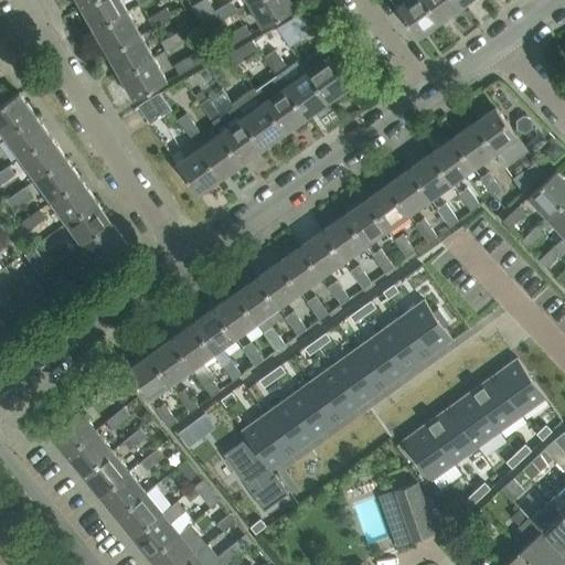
[(129,11),(123,0),(93,0),(82,7),(95,30),(129,11)]
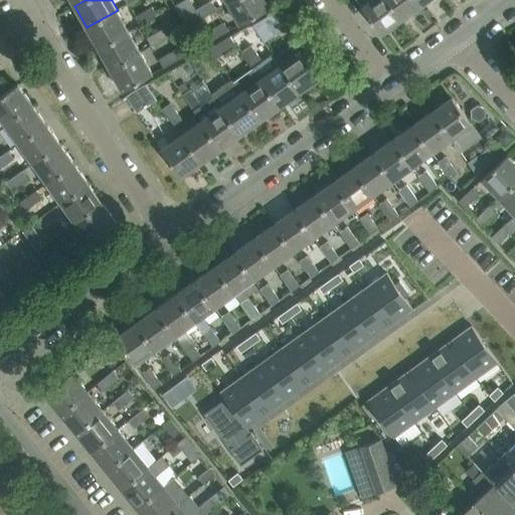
[(186,24),(217,8),(212,0),(211,0),(196,9),(191,0),(183,0),(175,5),(186,24)]
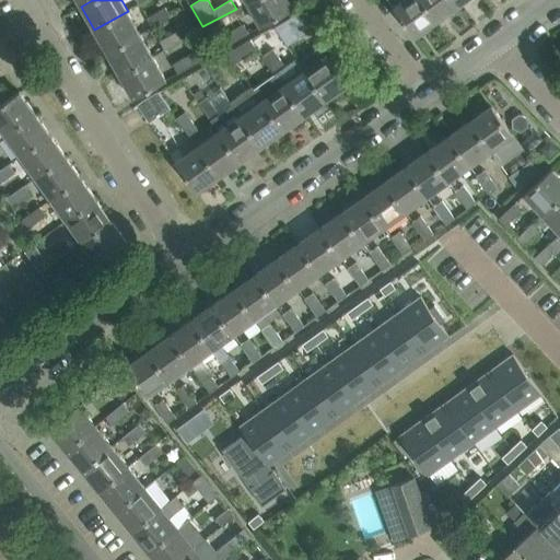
[(293,8),(288,0),(252,0),(247,3),(260,26),(293,8)]
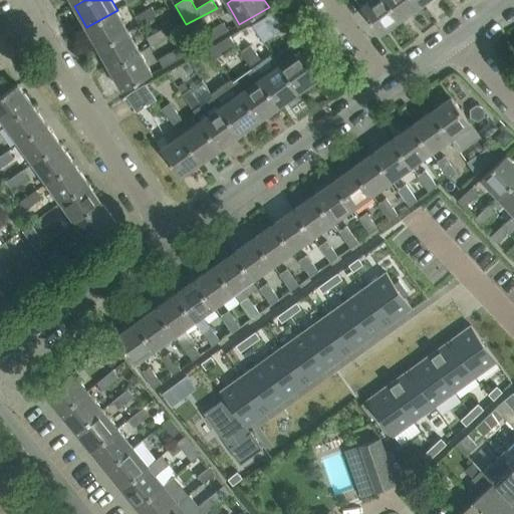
[(401,19),(387,0),(369,0),(361,6),(380,34),(401,19)]
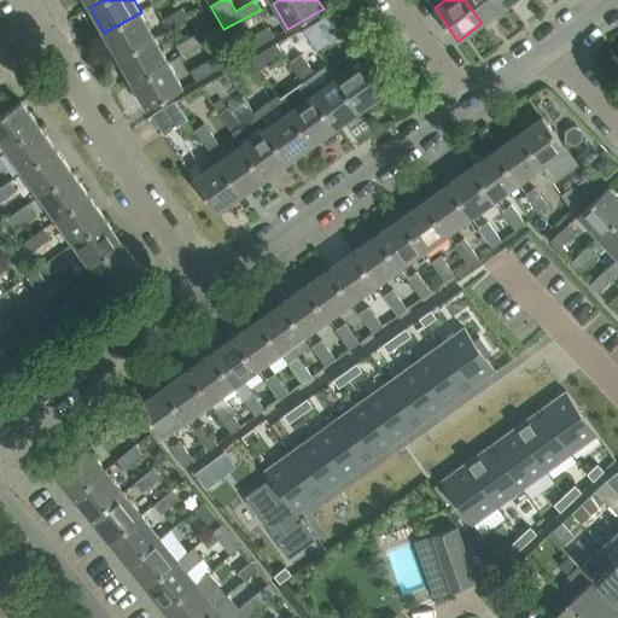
[(506,6),(501,0),(465,0),(482,23),(506,6)]
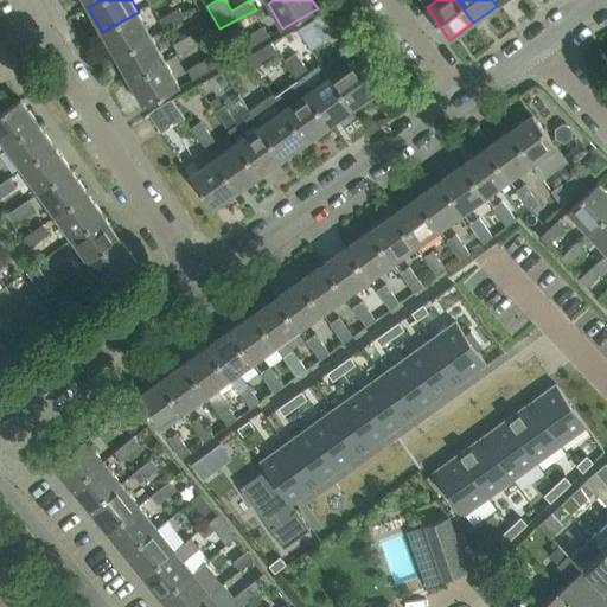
[(165,27),(186,17),(180,6),(159,18),(165,27)]
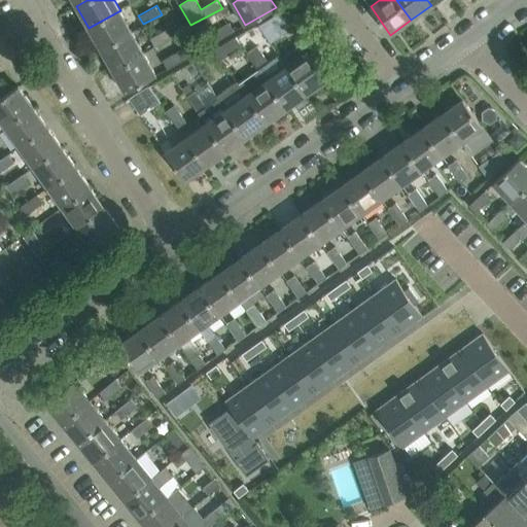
[(101,49),(132,31),(120,10),(89,28),(101,49)]
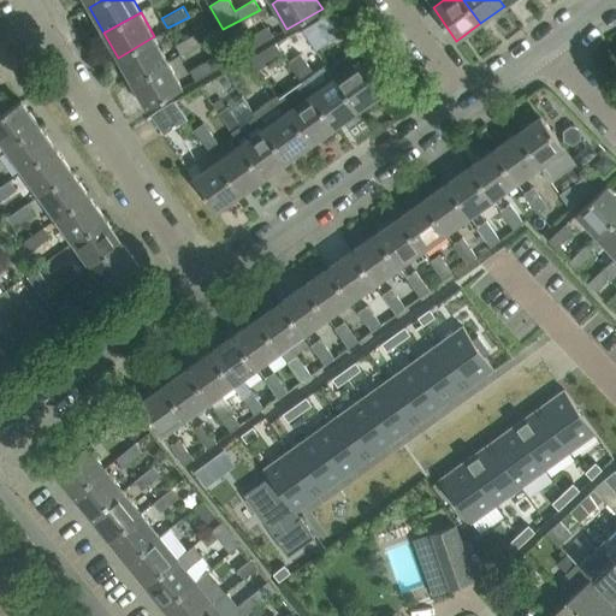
[(317,51),(341,34),(326,15),(318,21),(302,30),(317,51)]
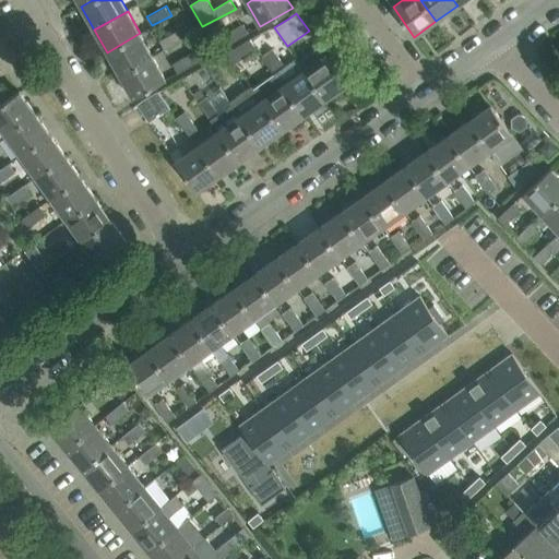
[(229,43),(249,32),(244,23),(225,33),(229,43)]
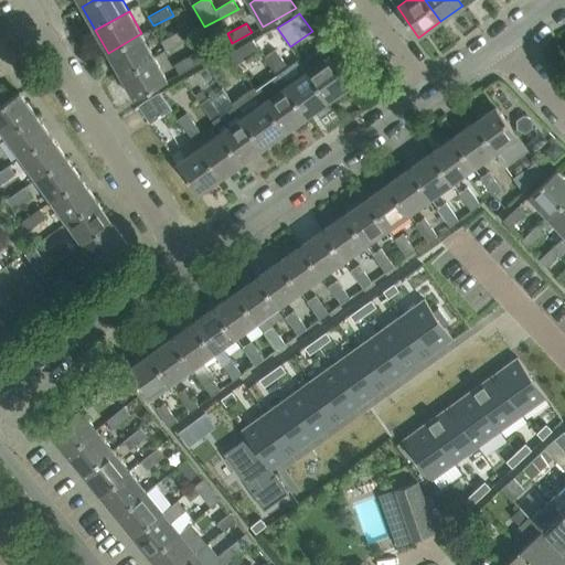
[(167,50),(185,39),(181,29),(161,40),(167,50)]
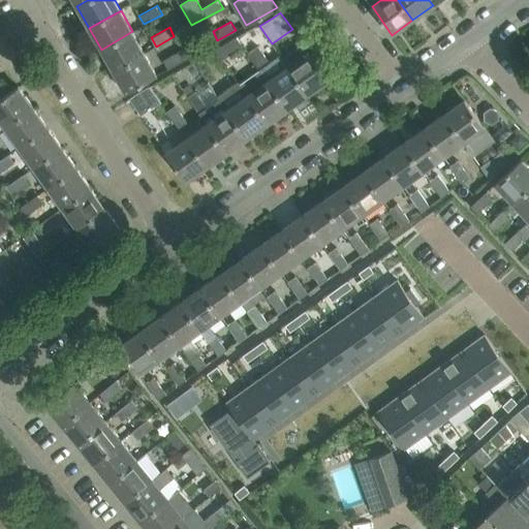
[(145,53),(132,31),(101,50),(114,71),(145,53)]
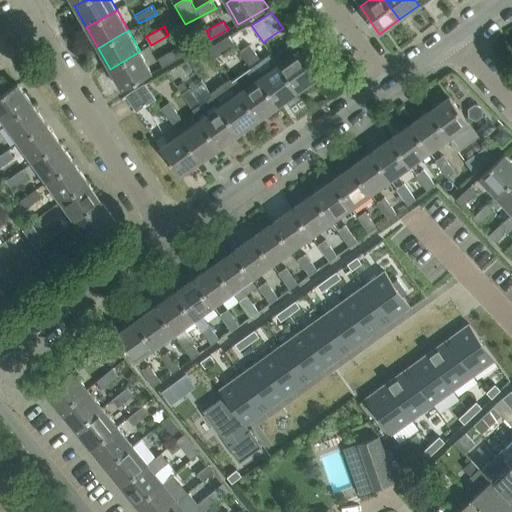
[(234,44),(229,36),(208,47),(214,58),(234,44)]
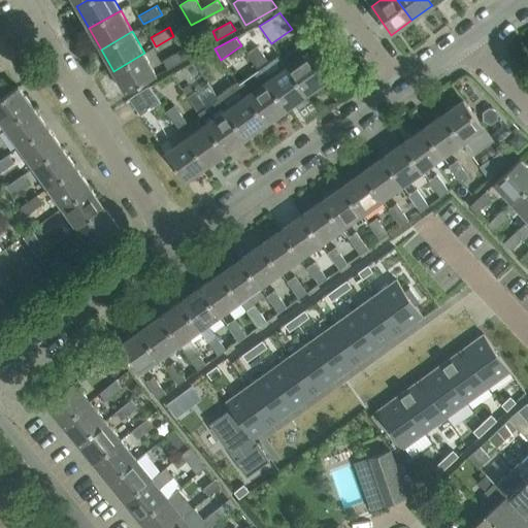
[(327,79),(307,51),(302,43),(282,59),(306,94),(327,79)]
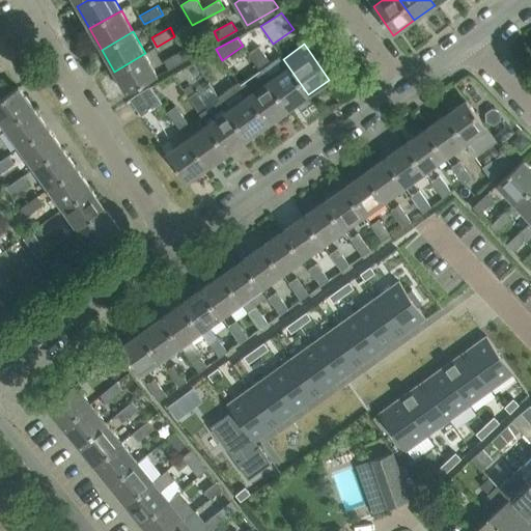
[(258,48),(249,54),(268,80),(288,109),(308,94),(283,59),(281,56),(270,63),(258,48)]
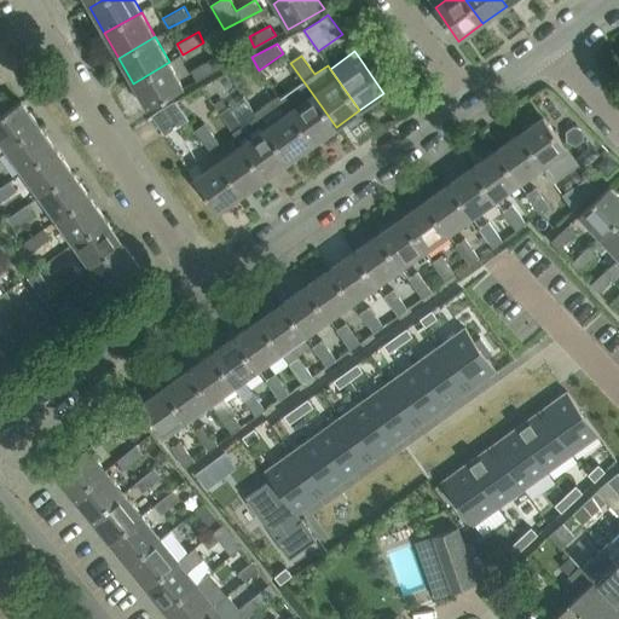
[(197,80),(219,68),(213,58),(191,69),(197,80)]
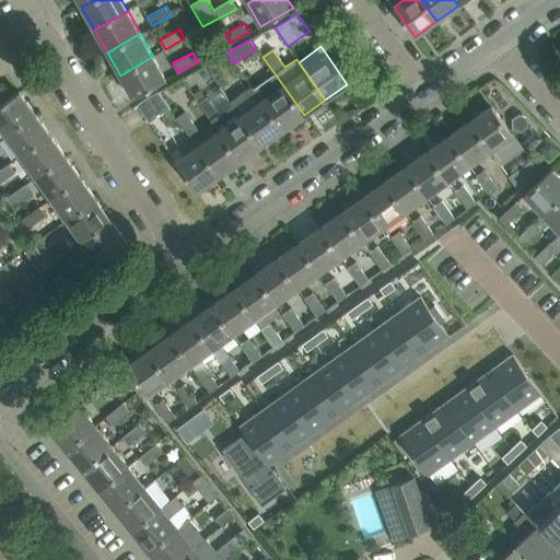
[(166,80),(153,56),(120,76),(133,98),(166,80)]
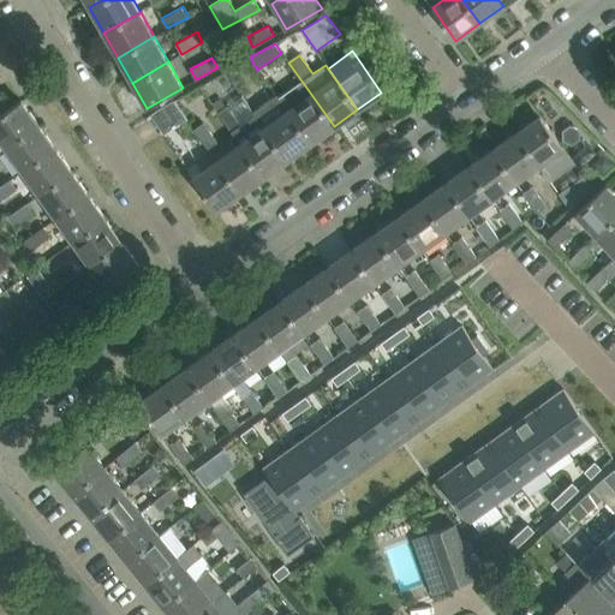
[(237,69),(227,76),(236,88),(245,82),(237,69)]
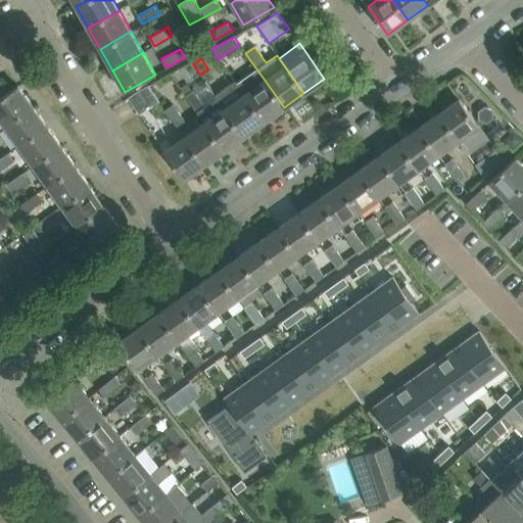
[(284,107),(264,79),(244,93),(264,122),(284,107)]
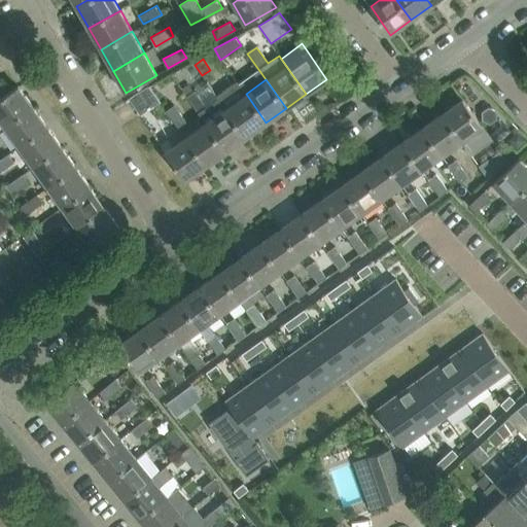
[(237,81),(216,96),(218,98),(246,137),(266,123),(246,94),(237,81)]
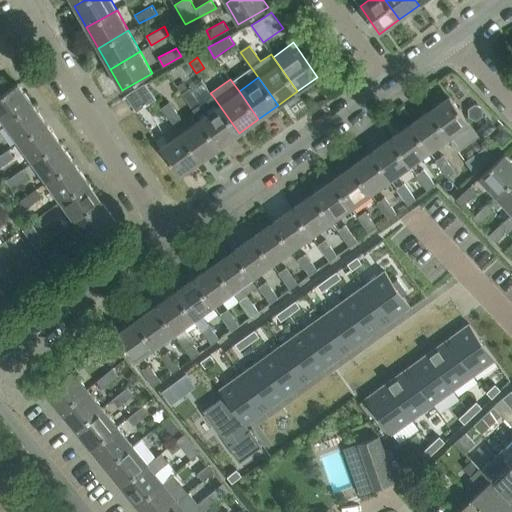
[(157,98),(146,83),(133,90),(125,96),(135,113),(157,98)]
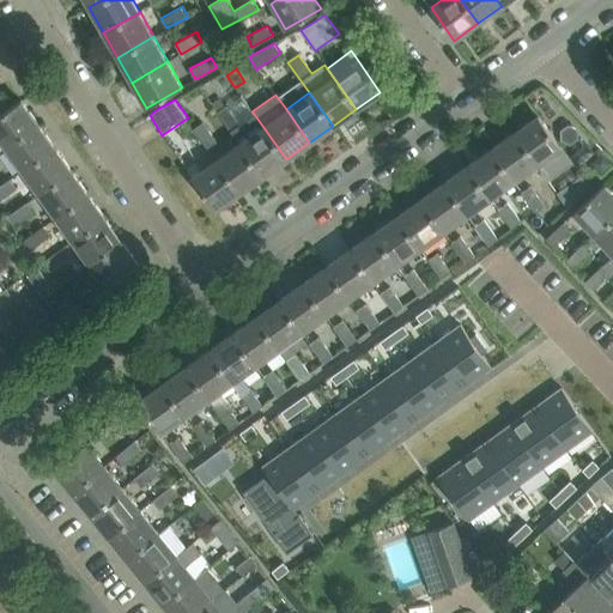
[(0,140),(5,149),(37,125),(20,101),(0,115),(0,140)]
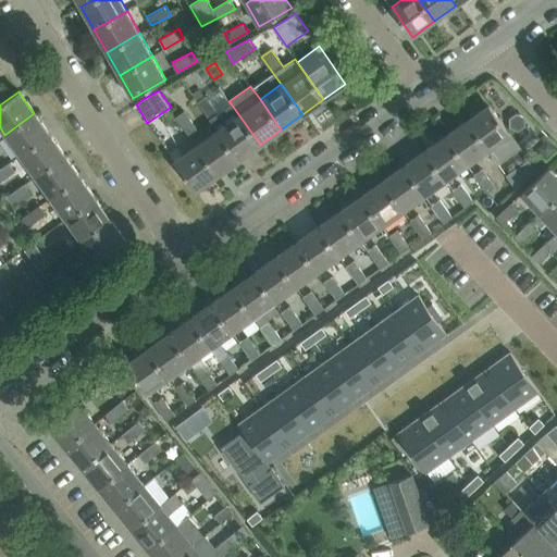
[(238,160),(260,145),(231,103),(219,112),(206,95),(197,101),(209,119),(217,130),(238,160)]
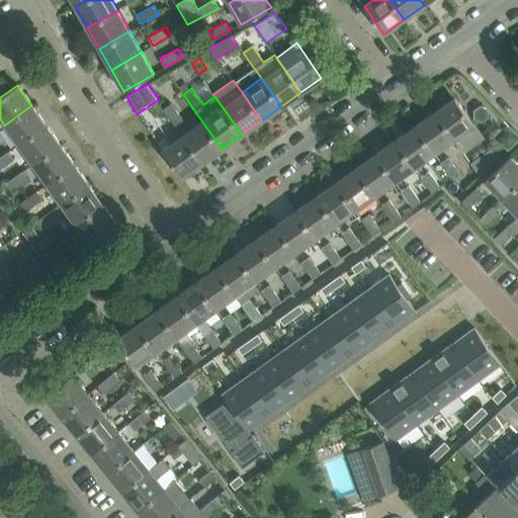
[(483,138),(454,98),(434,112),(454,140),(462,152),(483,138)]
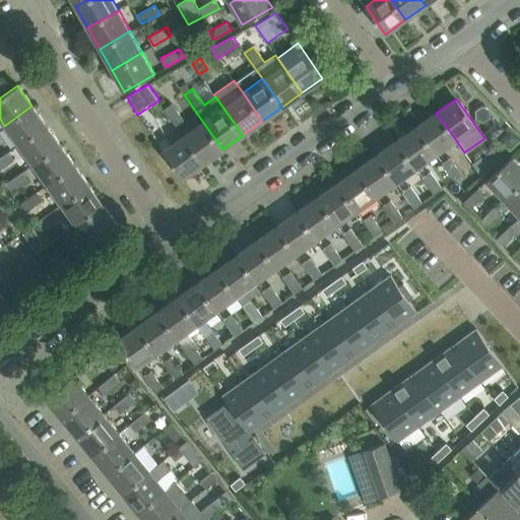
[(185,119),(173,103),(165,108),(176,125),(185,119)]
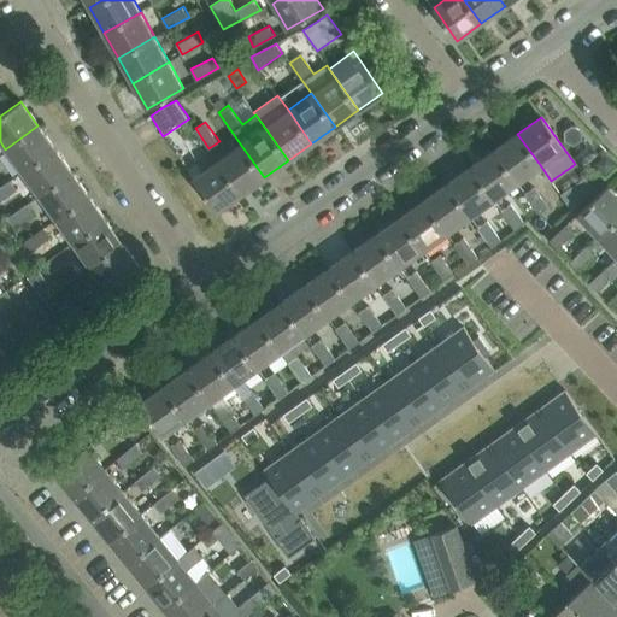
[(22,172),(54,150),(37,125),(5,150),(22,172)]
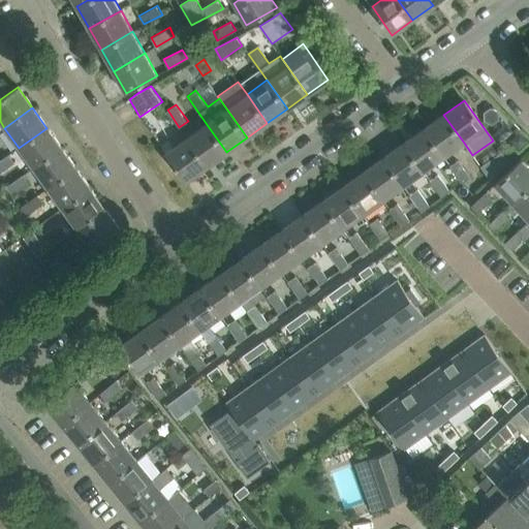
[(464,143),(443,115),(423,129),(443,157),(464,143)]
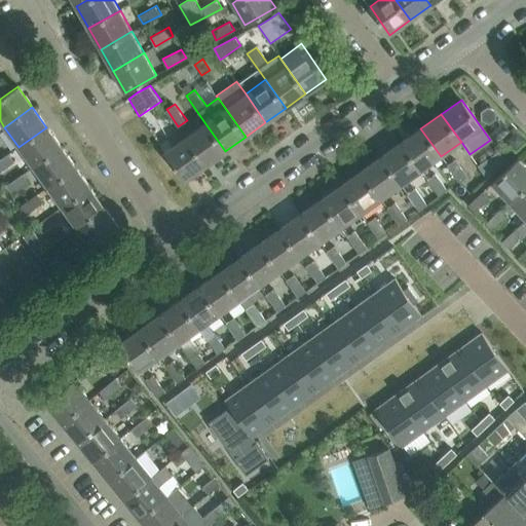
[(225,151),(204,122),(185,137),(205,165),(225,151)]
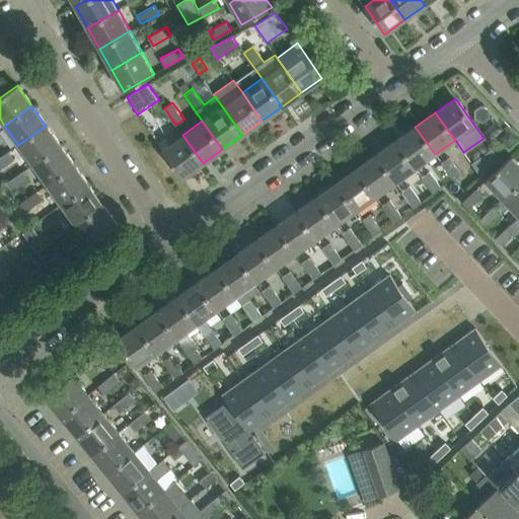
[(60,145),(46,126),(18,145),(32,164),(60,145)]
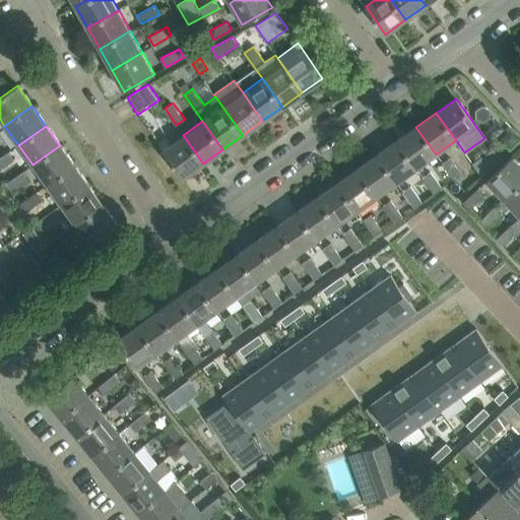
[(436,154),(415,127),(396,141),(415,169),(436,154)]
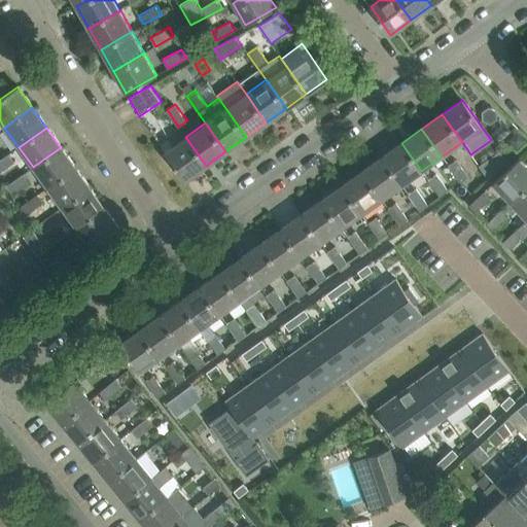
[(206,166),(185,137),(165,152),(185,180),(206,166)]
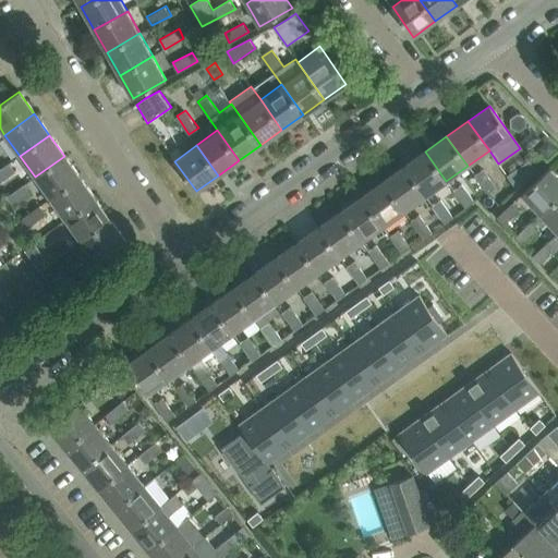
[(446,181),(425,152),(403,167),(425,196),(446,181)]
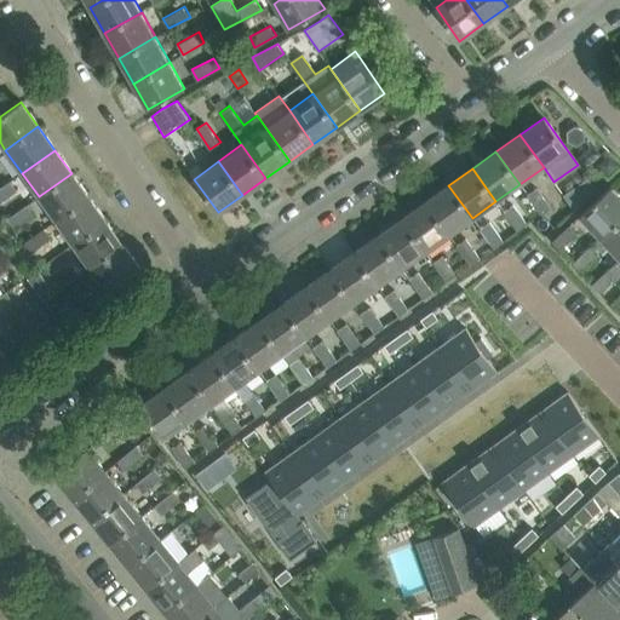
[(57,220),(89,196),(72,173),(39,196),(57,220)]
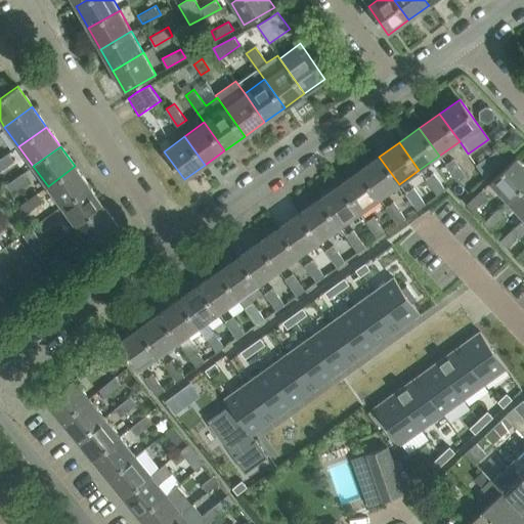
[(505,158),(509,154),(506,148),(500,153),(505,158)]
